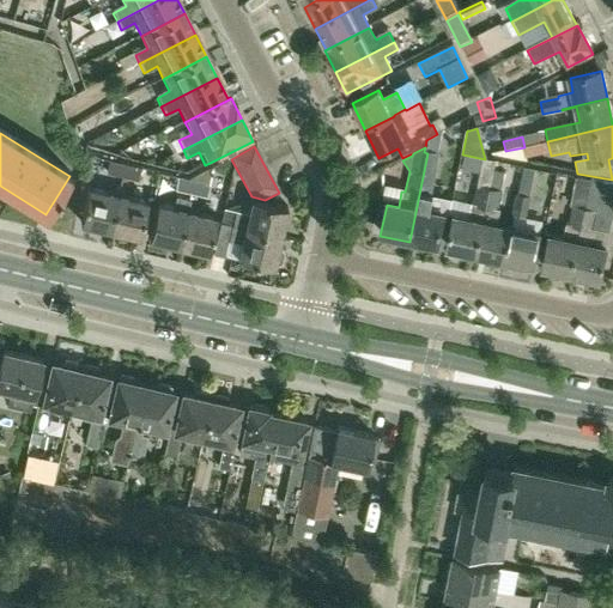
[(428,153),(410,242),(438,248),(444,217),(434,214),(437,199),(431,198),(439,156),(428,153)]
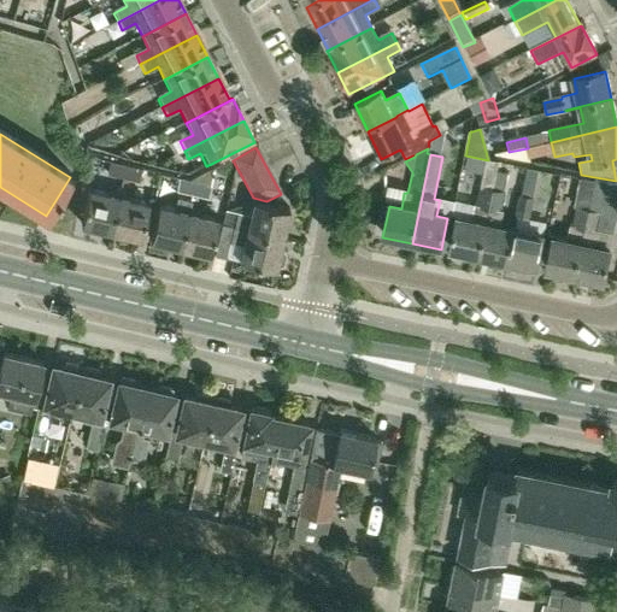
[(482,176),(486,162),(468,158),(464,172),(482,176)]
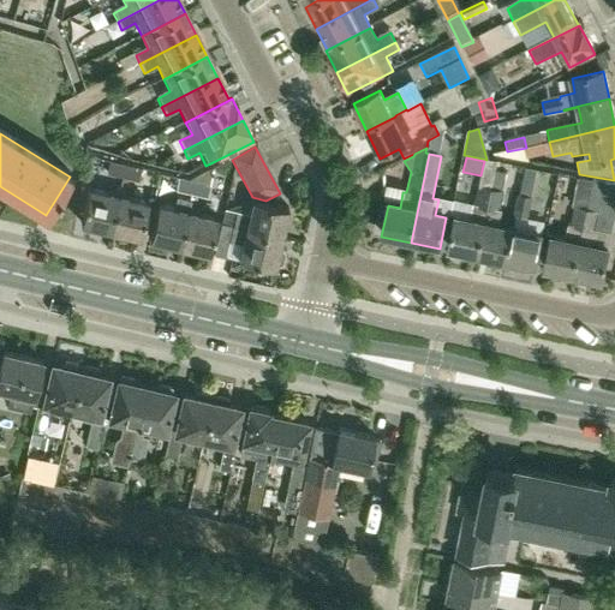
[(448,250),(478,257),(491,191),(490,191),(496,163),(484,161),(478,190),(477,189),(470,222),(454,219),(448,250)]
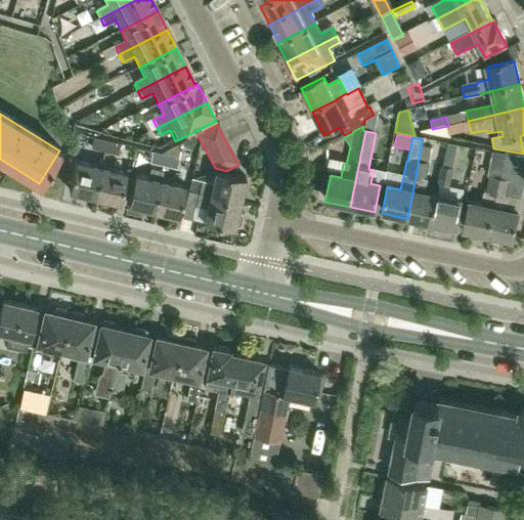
[(90,150),(103,154),(106,143),(92,140),(90,150)]
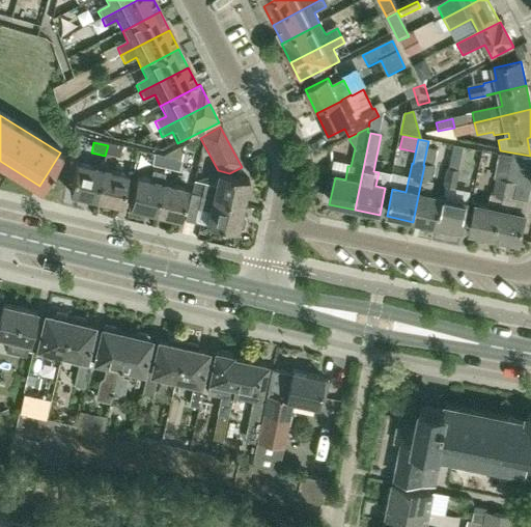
[(118,159),(122,148),(108,145),(105,156),(118,159)]
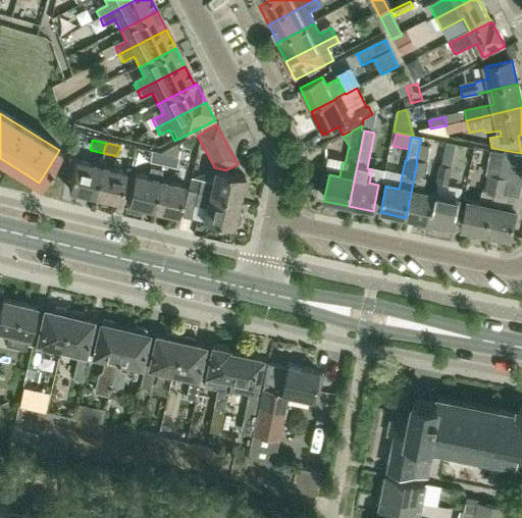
[(178,154),(175,147),(160,154),(164,155),(162,167),(175,170),(177,160),(176,160),(178,154)]
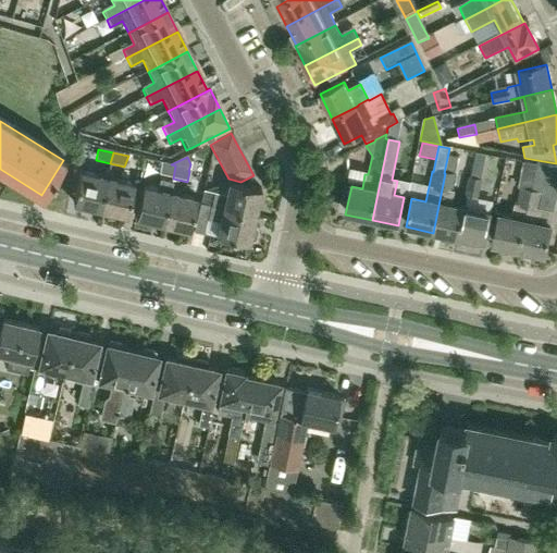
[(158,175),(173,179),(175,166),(171,164),(169,166),(161,164),(158,175)]
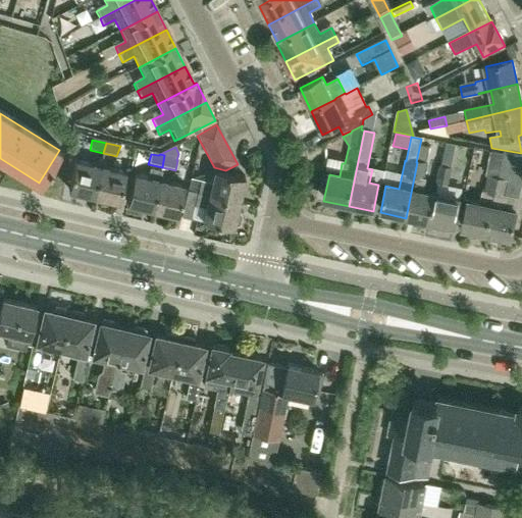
[(521,158),(504,155),(499,179),(487,235),(511,240),(517,213),(516,213),(519,200),(505,197),(509,174),(521,176),(521,158)]
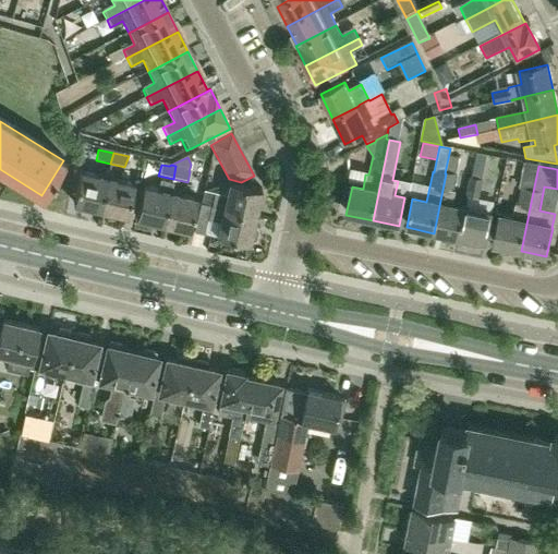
[(72,205),(99,212),(107,180),(80,173),(72,205)]
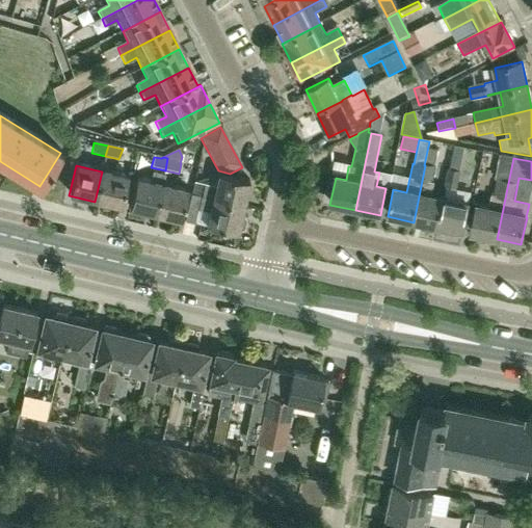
[(425,165),(414,222),(439,228),(444,201),(429,198),(431,187),(435,168),(425,165)]
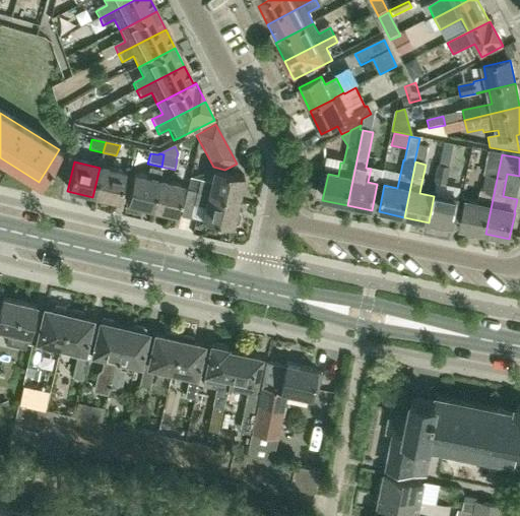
[(449,170),(440,168),(438,167),(434,184),(446,187),(449,170)]
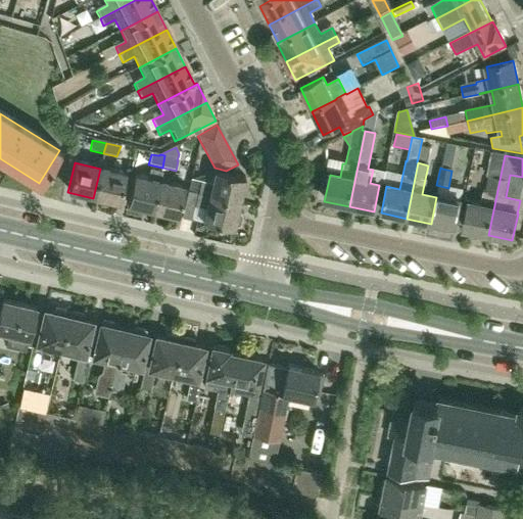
[(100,169),(93,198),(119,204),(126,174),(100,169)]
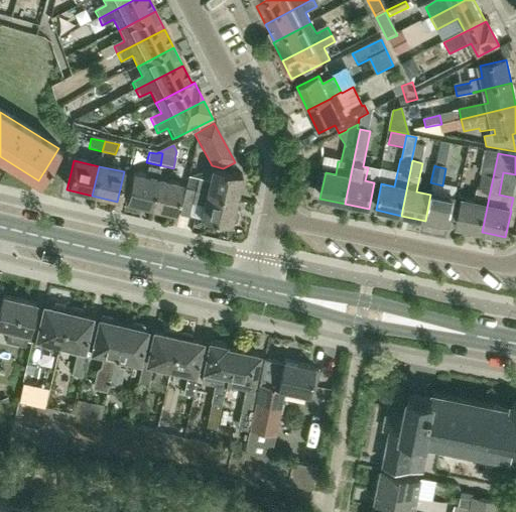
[(150,209),(156,179),(158,170),(146,168),(144,176),(132,173),(125,203),(150,209)]
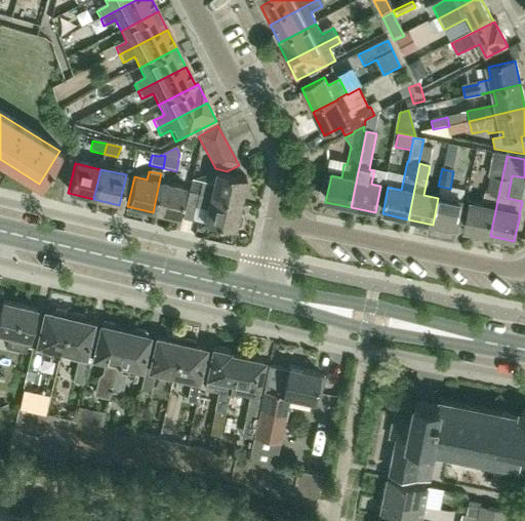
[(188,193),(209,197),(240,204),(245,179),(214,172),(212,184),(201,182),(200,183),(191,181),(188,193)]
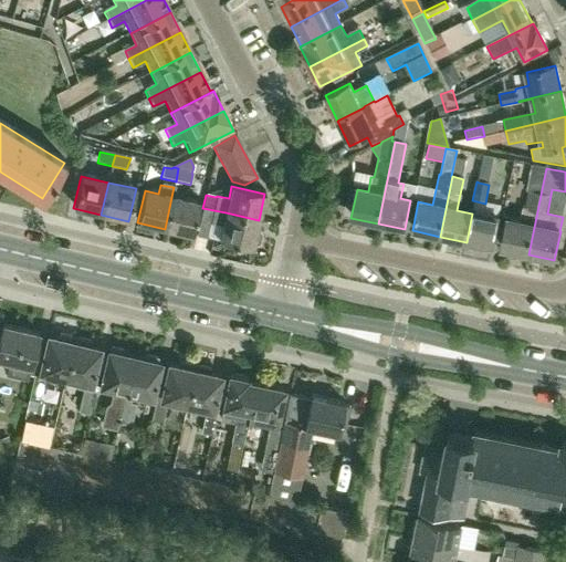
[(500,249),(528,255),(541,195),(527,193),(524,209),(523,209),(520,224),(506,220),(500,249)]
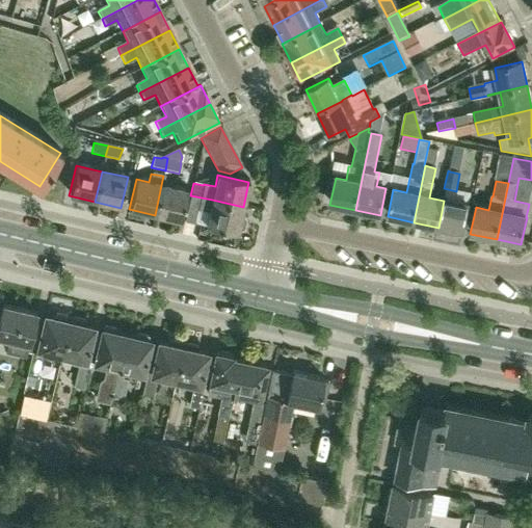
[(187,191),(161,185),(155,215),(180,221),(187,191)]
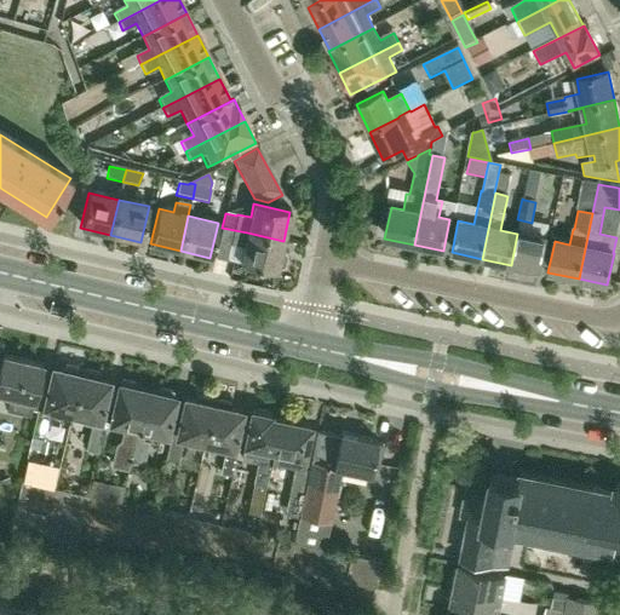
[(247,233),(222,228),(214,259),(228,262),(240,264),(280,272),(286,270),(288,259),(285,256),(280,254),(283,241),(247,233)]
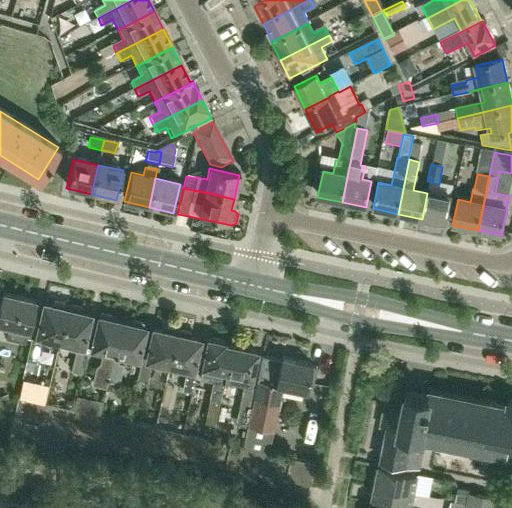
[(451,198),(427,193),(422,219),(431,221),(430,224),(432,226),(440,228),(443,226),(443,223),(445,224),(451,198)]
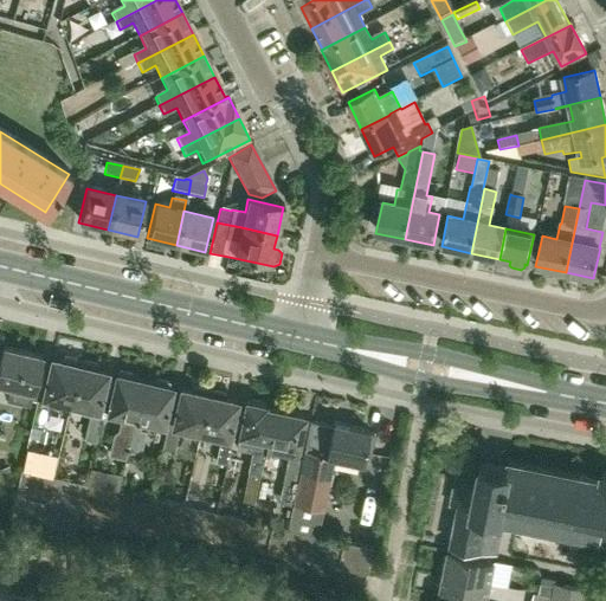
[(30,408),(42,359),(2,349),(0,357),(0,385),(10,387),(6,402),(30,408)]
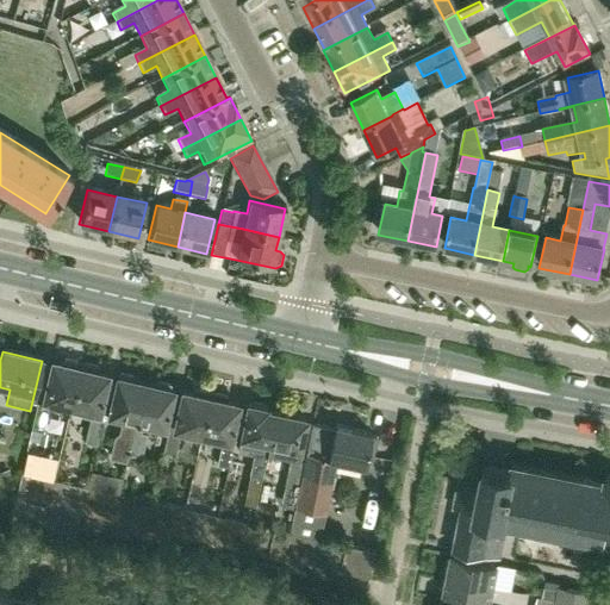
[(57,409),(70,411),(80,366),(64,362),(63,366),(51,363),(41,409),(56,412),(57,409)]
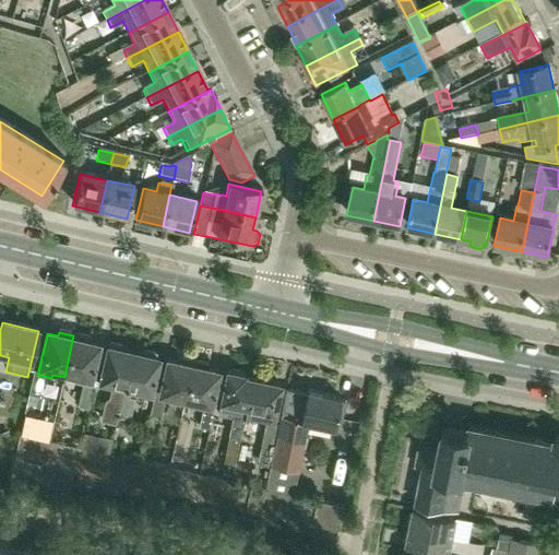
[(78,380),(76,384),(90,386),(98,345),(87,343),(88,339),(73,335),(64,377),(78,380)]
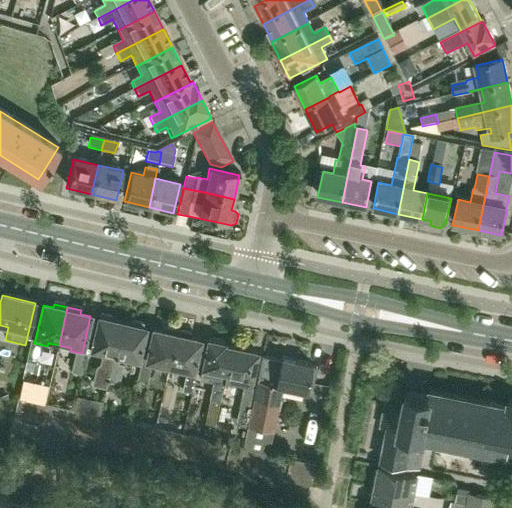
[(107,384),(108,384),(122,320),(101,316),(100,319),(97,318),(89,352),(103,355),(100,366),(95,370),(91,388),(105,391),(107,384)]
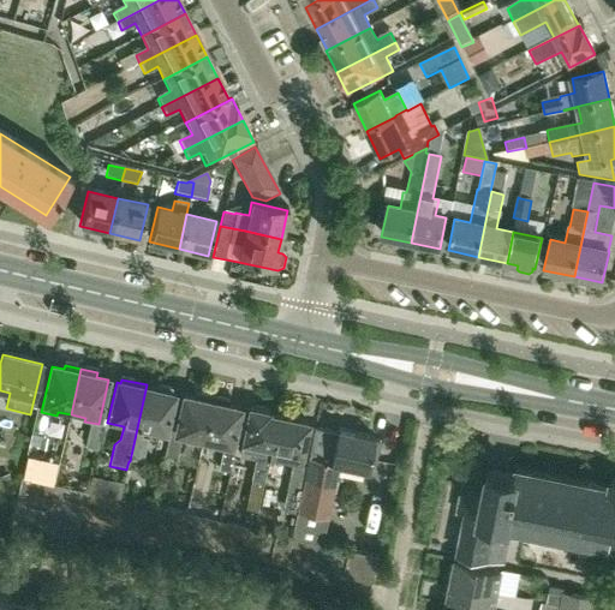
[(142,440),(143,431),(166,436),(169,424),(167,424),(173,395),(169,394),(171,390),(147,384),(130,461),(142,464),(148,441),(142,440)]
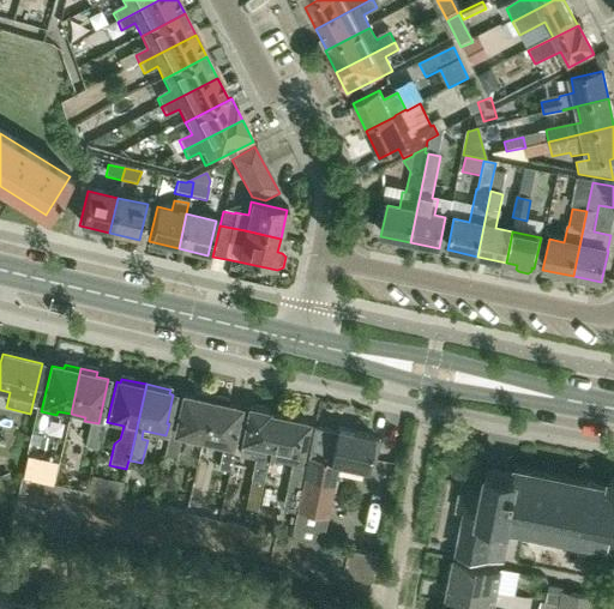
[(202,442),(212,398),(196,395),(194,399),(182,397),(176,423),(174,422),(170,435),(180,438),(202,442)]
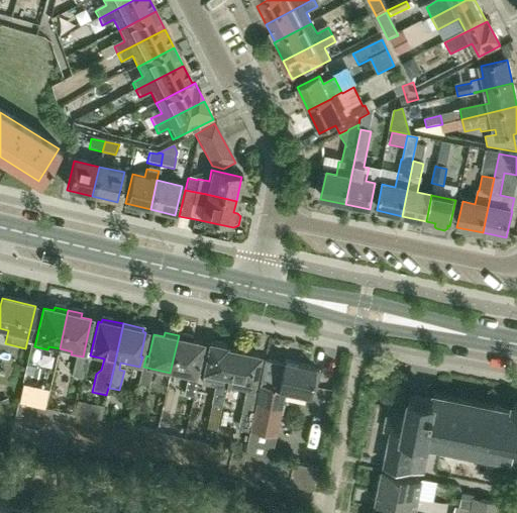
[(192,338),(179,335),(170,373),(195,379),(201,356),(198,356),(201,344),(191,342),(192,338)]
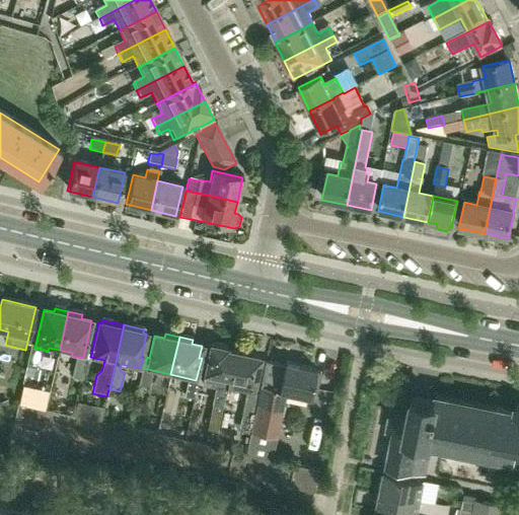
[(225,348),(211,345),(202,386),(216,389),(207,431),(217,433),(225,389),(228,378),(233,353),(225,351),(225,348)]
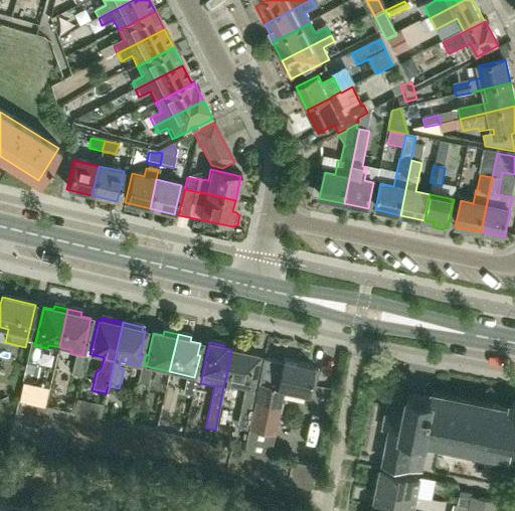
[(231,350),(226,375),(223,386),(251,392),(254,380),(252,380),(258,356),(245,353),(243,351),(236,349),(234,351),(231,350)]
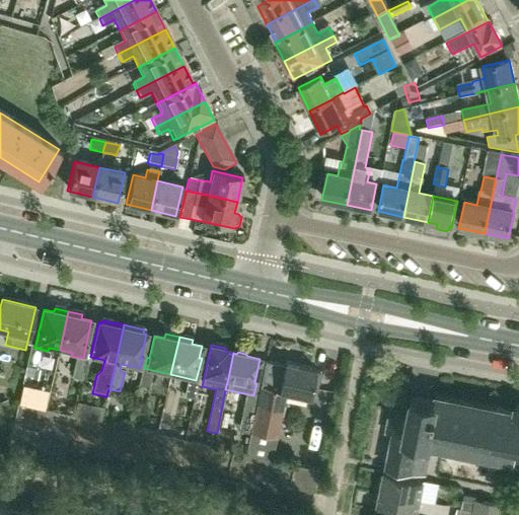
[(39,358),(39,356),(29,353),(28,358),(25,368),(26,368),(35,371),(39,358)]
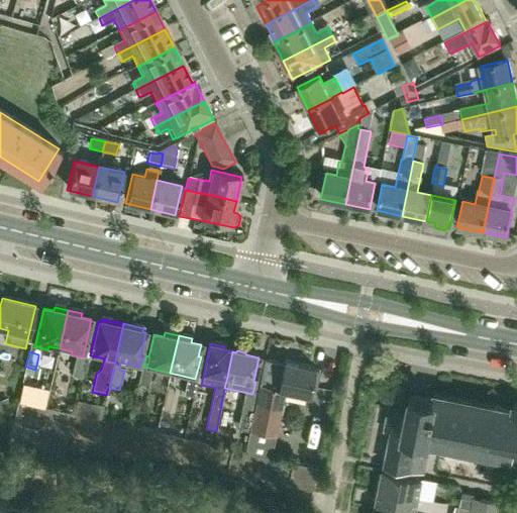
[(243,453),(243,454),(256,456),(268,459),(269,459),(284,393),(307,398),(313,370),(284,363),(280,377),(275,376),(272,388),(260,385),(257,392),(254,405),(251,418),(243,453)]
